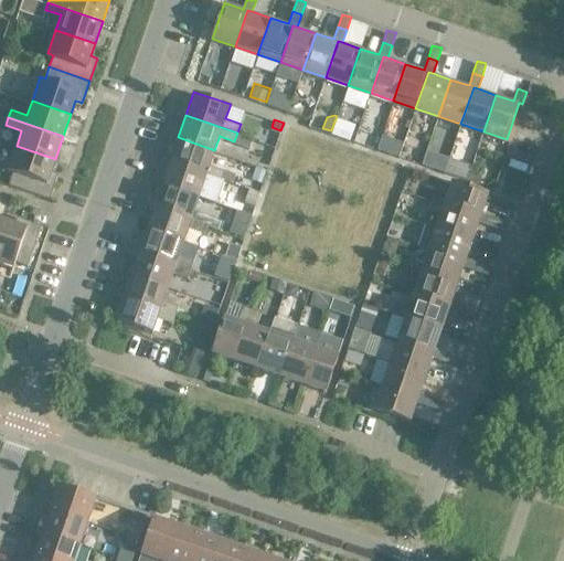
[(214,150),(178,137),(170,160),(222,178),(225,169),(210,163),(214,150)]
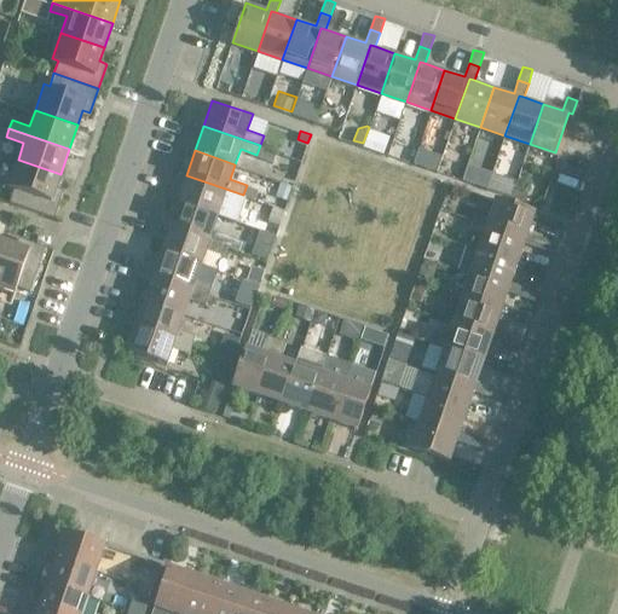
[(61,174),(18,160),(10,184),(15,186),(10,201),(55,215),(63,190),(56,187),(61,174)]
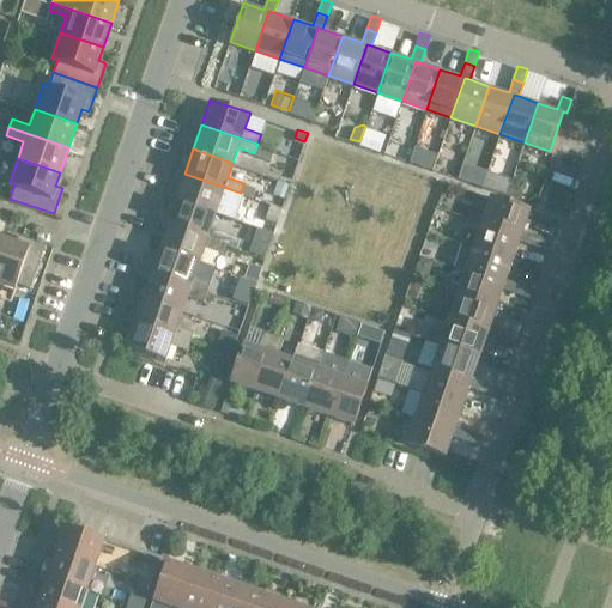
[(464,160),(459,176),(483,184),(488,169),(464,160)]
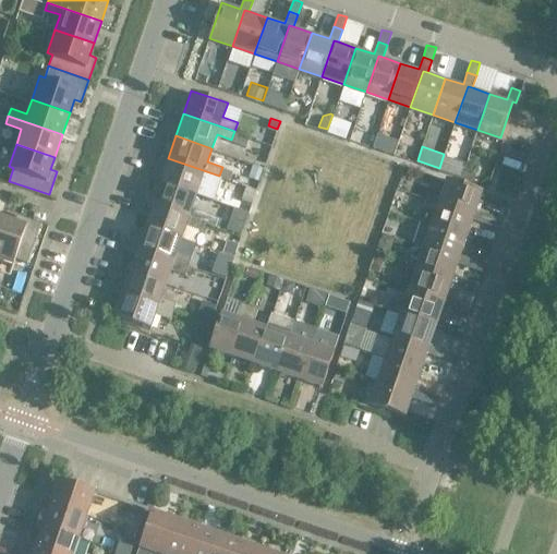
[(219,176),(168,158),(160,180),(196,193),(202,179),(216,184),(219,176)]
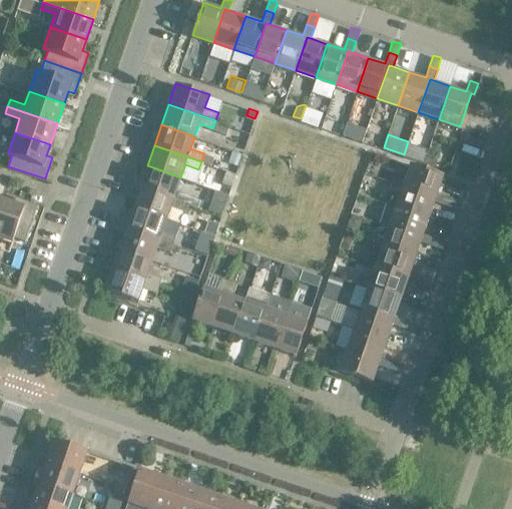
[(231,149),(227,160),(238,164),(242,153),(231,149)]
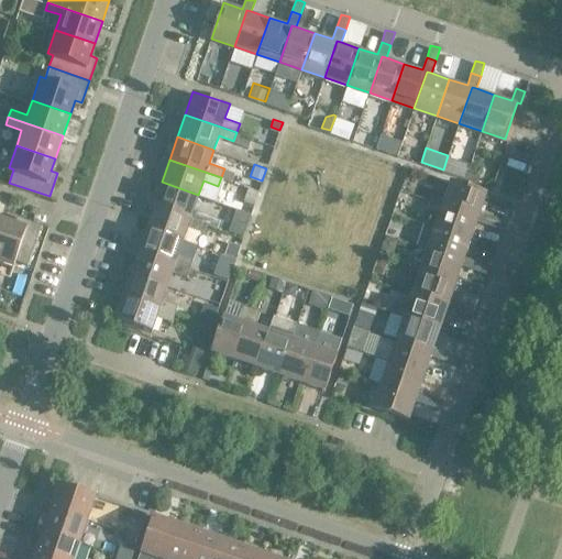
[(461,166),(458,175),(465,177),(467,168),(461,166)]
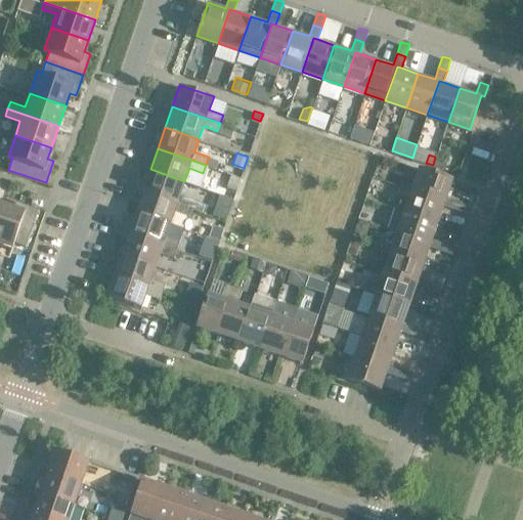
[(437,157),(434,165),(445,169),(448,161),(437,157)]
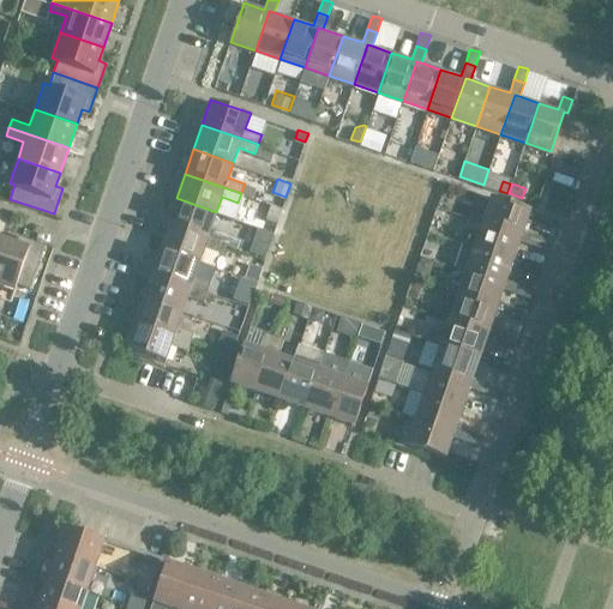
[(530,209),(491,196),(482,221),(522,234),(524,229),(530,209)]
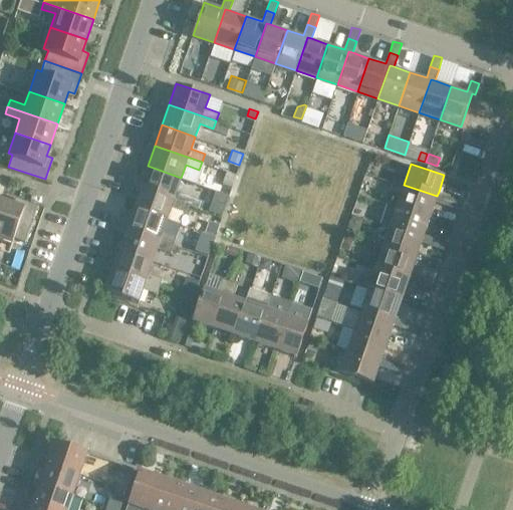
[(181,178),(148,166),(141,187),(188,203),(191,195),(177,190),(181,178)]
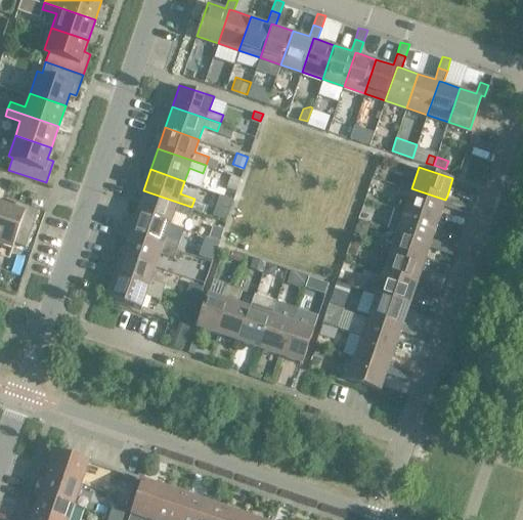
[(230,174),(226,186),(235,189),(241,177),(230,174)]
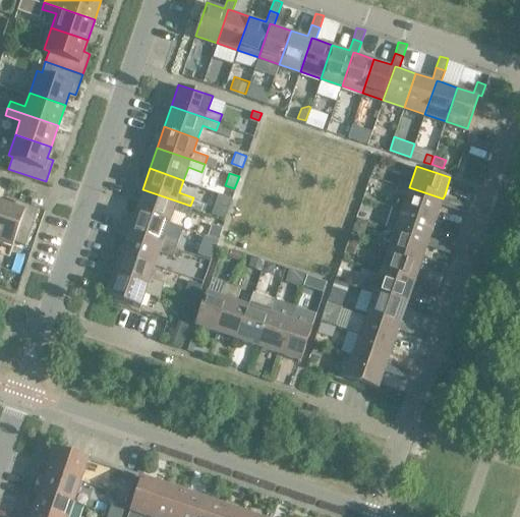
[(443,198),(409,187),(402,208),(436,220),(442,203),(453,207),(456,198),(445,194),(443,198)]
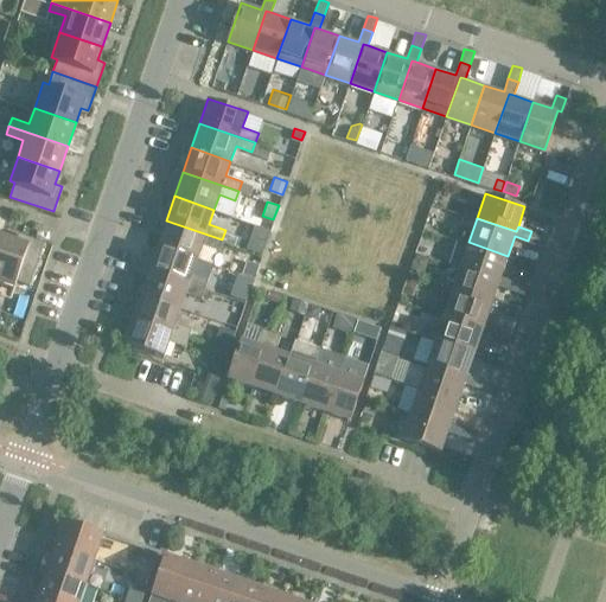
[(222,239),(166,221),(158,244),(197,257),(203,243),(218,248),(222,239)]
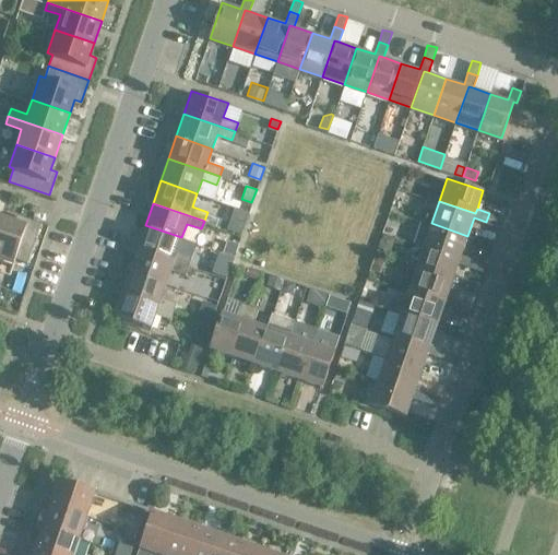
[(16,221),(3,216),(0,225),(0,257),(13,262),(15,258),(27,261),(42,222),(19,213),(16,221)]
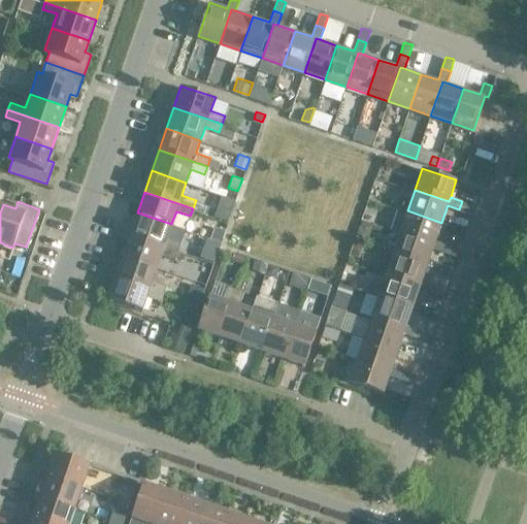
[(473,205),(462,201),(459,209),(471,214),(473,205)]
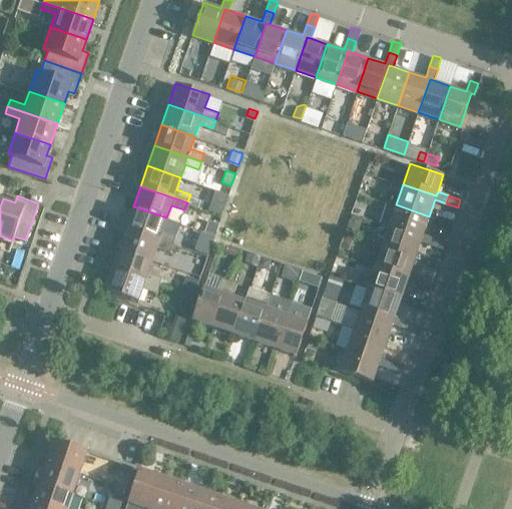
[(380,221),(389,225),(422,236),(424,232),(429,216),(396,204),(387,201),(380,221)]
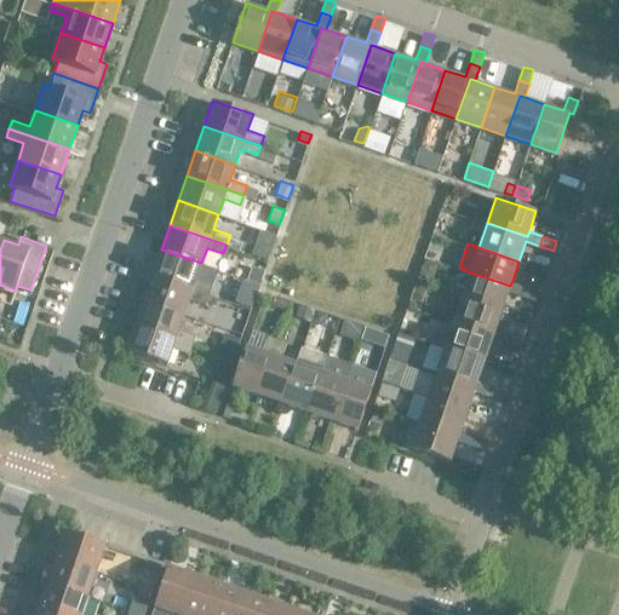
[(201,263),(161,249),(153,274),(210,293),(213,285),(196,279),(201,263)]
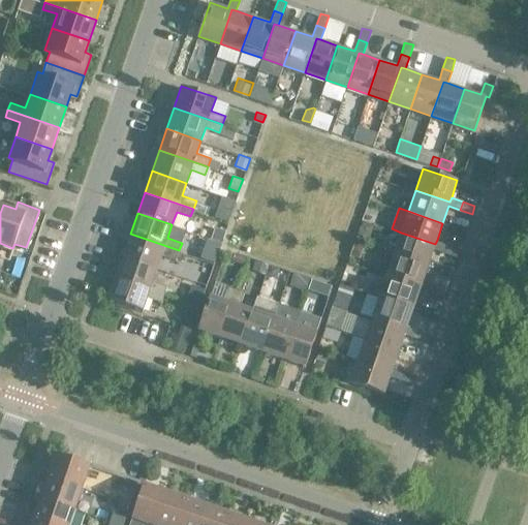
[(363,220),(359,232),(366,235),(371,232),(374,224),(363,220)]
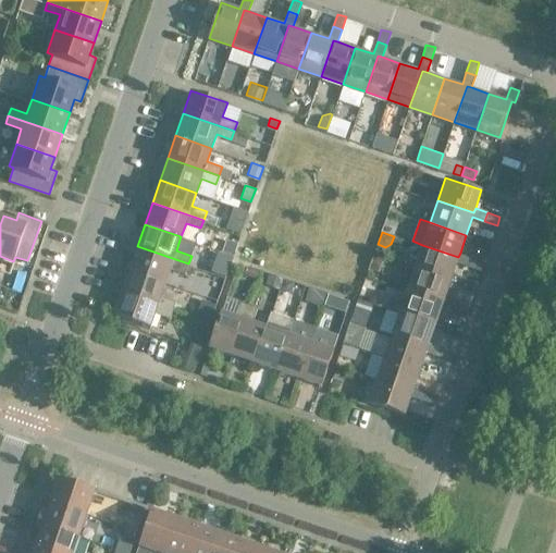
[(225,242),(222,248),(234,253),(238,241),(232,238),(225,242)]
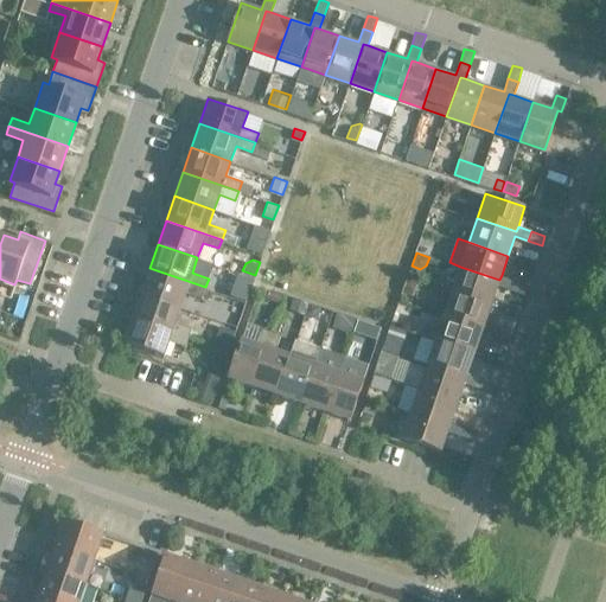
[(499,280),(460,267),(452,290),(491,303),(498,285),(511,289),(515,280),(502,275),(499,280)]
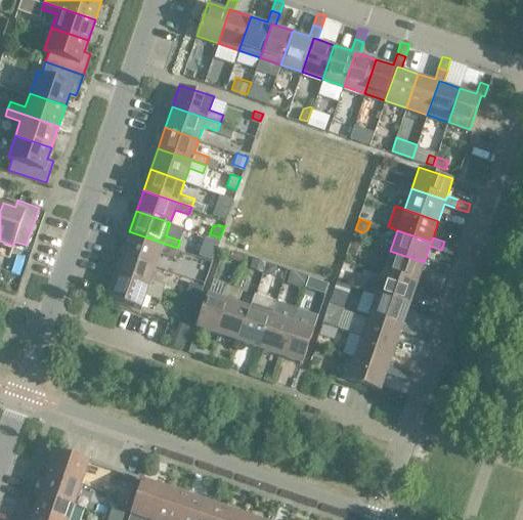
[(177,248),(129,231),(122,253),(156,264),(161,252),(174,256),(177,248)]
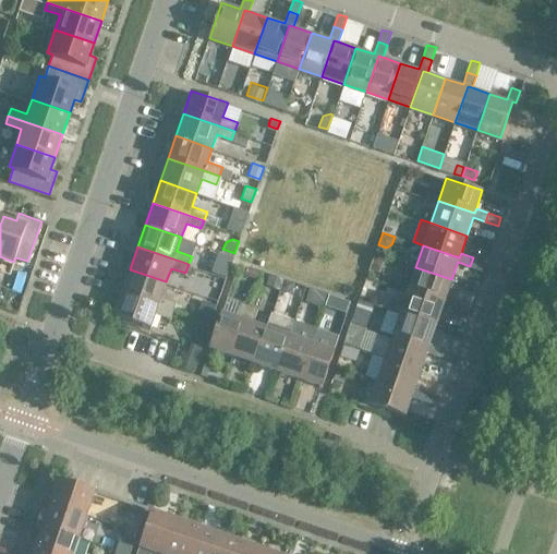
[(219,251),(216,261),(230,265),(233,255),(219,251)]
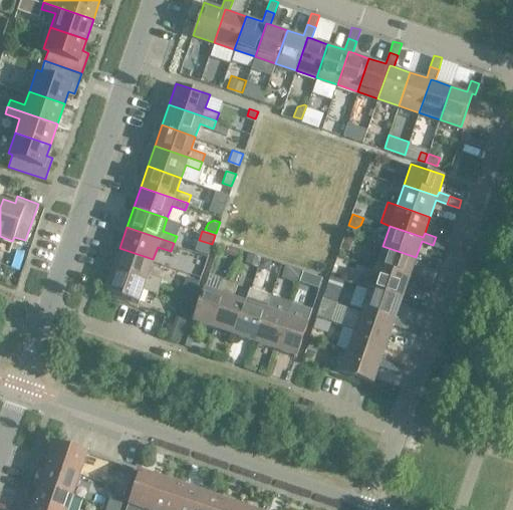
[(447,241),(436,237),(433,245),(445,249),(447,241)]
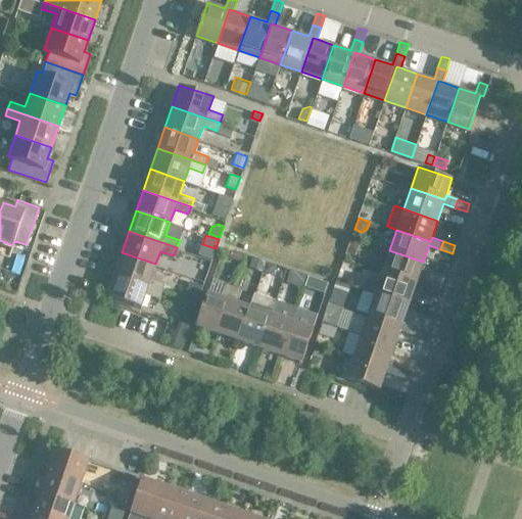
[(234,249),(232,256),(241,261),(244,252),(234,249)]
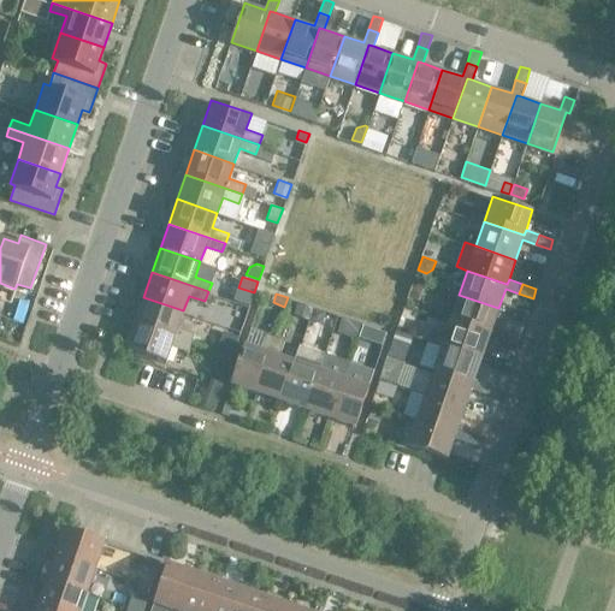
[(498,308),(459,295),(450,320),(490,333),(492,328),(498,308)]
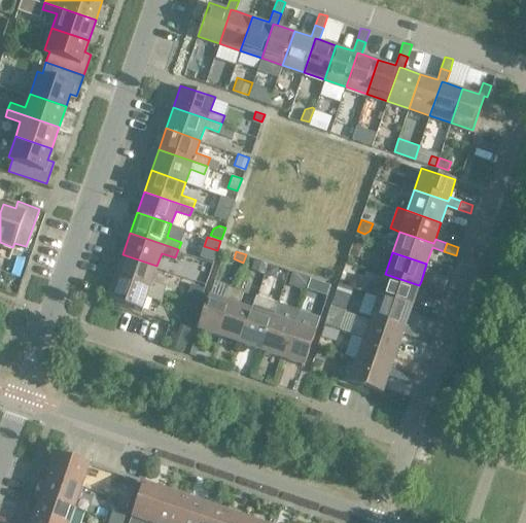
[(156,266),(123,254),(115,275),(164,291),(167,283),(152,279),(156,266)]
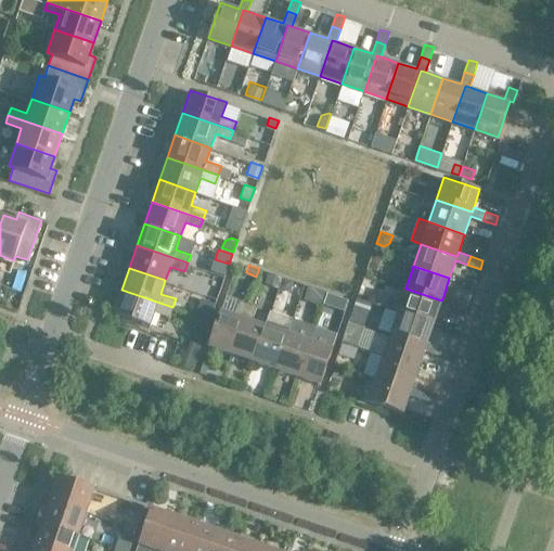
[(267,271),(263,281),(278,286),(281,276),(267,271)]
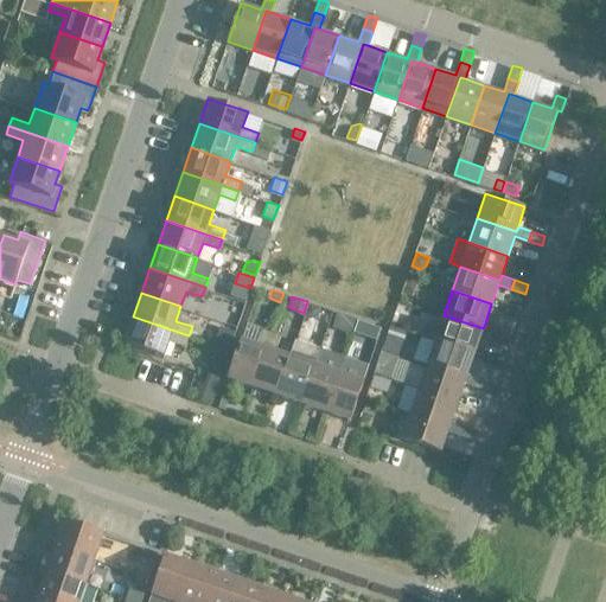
[(310,302),(305,313),(317,316),(320,306),(310,302)]
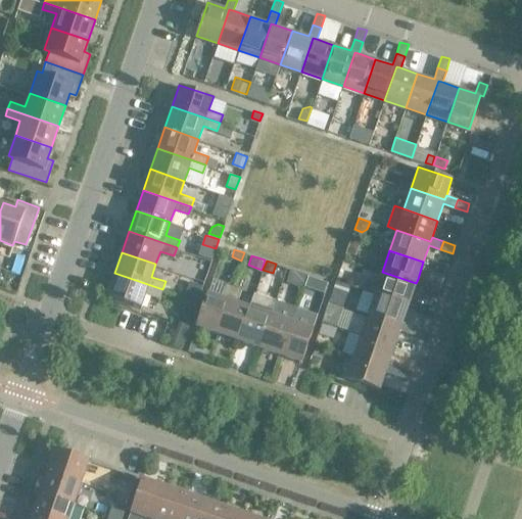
[(291,269),(287,281),(302,286),(306,274),(291,269)]
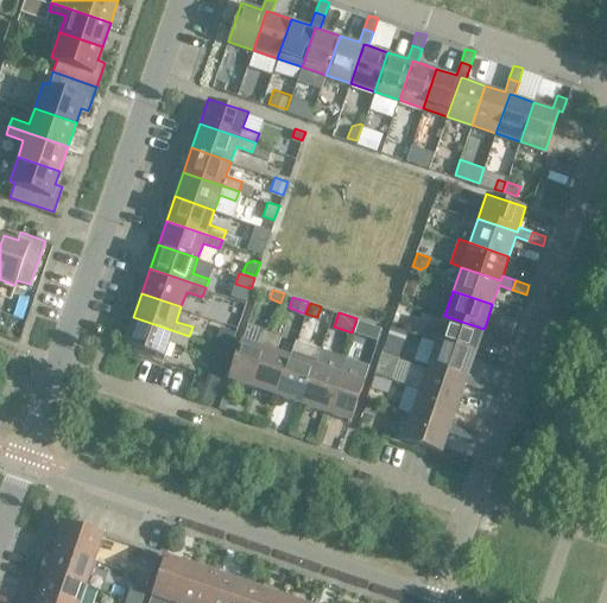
[(484,329),(444,316),(436,340),(475,353),(482,334),(495,338),(499,329),(486,324),(484,329)]
